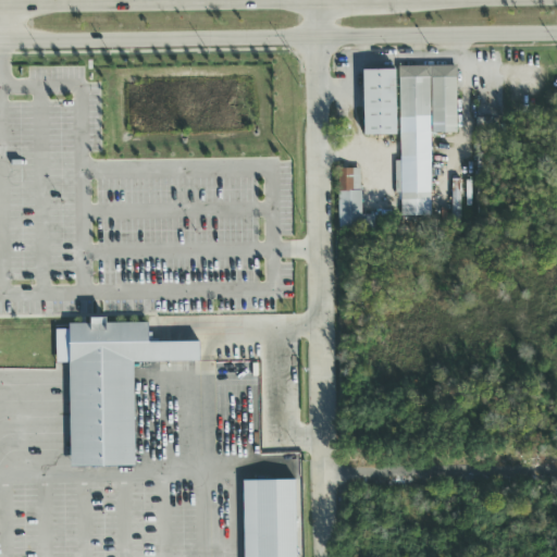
[(457,135),(456,67),(398,67),(400,162),(395,162),(396,197),(400,197),(400,218),(431,217),(430,135),(457,135)]
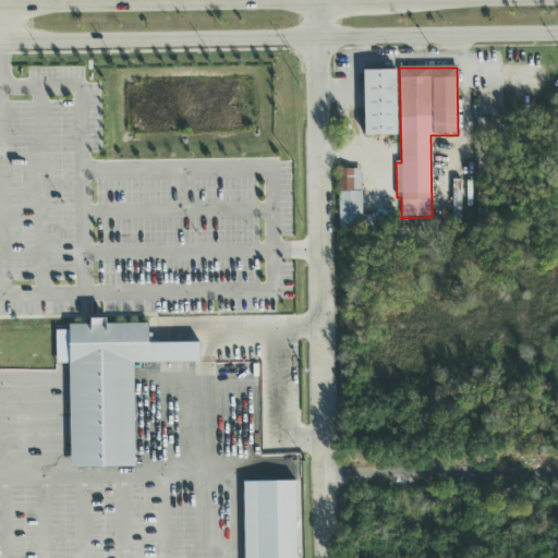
[(397,136),(396,71),(363,71),(364,137),(397,136)]
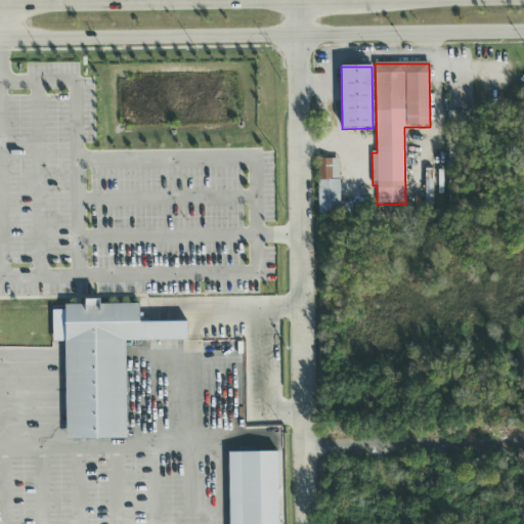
[(339,160),(317,160),(318,217),(352,217),(352,204),(340,204),(339,160)]
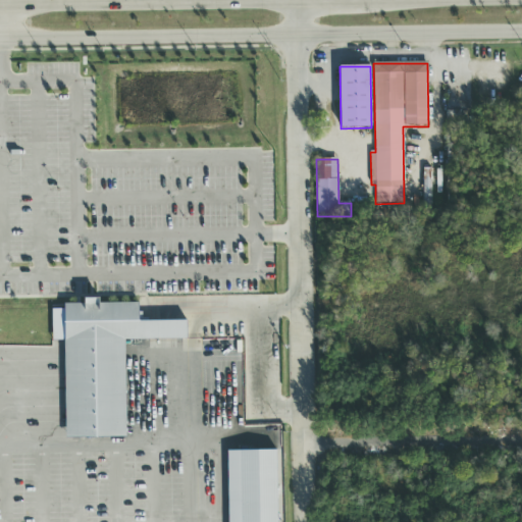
[(431,169),(423,169),(422,206),(430,206),(431,169)]
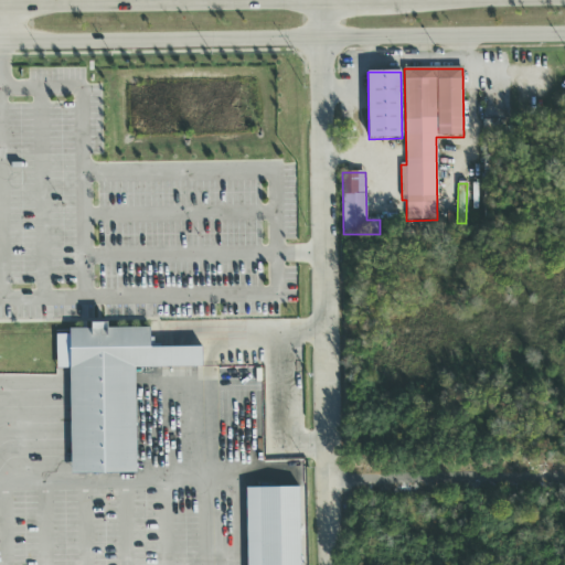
[(71,475),(136,473),(135,369),(201,368),(201,348),(150,349),(150,329),(107,329),(107,323),(91,323),(91,330),(68,330),(68,336),(56,336),(56,370),(70,370),(71,475)]
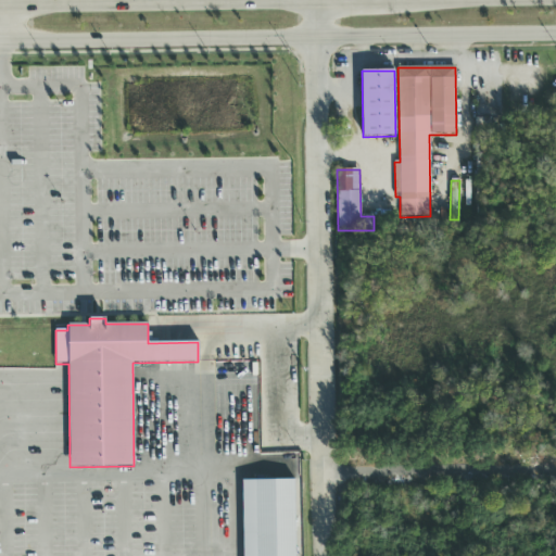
[(295,555),(294,480),(241,481),(242,555),(295,555)]
